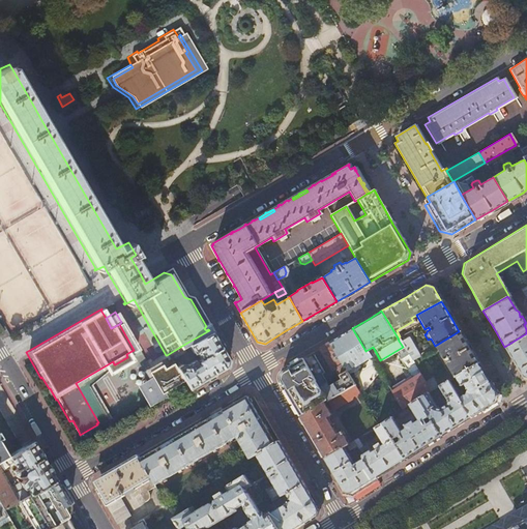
[(328,343),(347,374),(356,369),(355,365),(370,356),(366,351),(352,328),(342,334),(328,343)]
